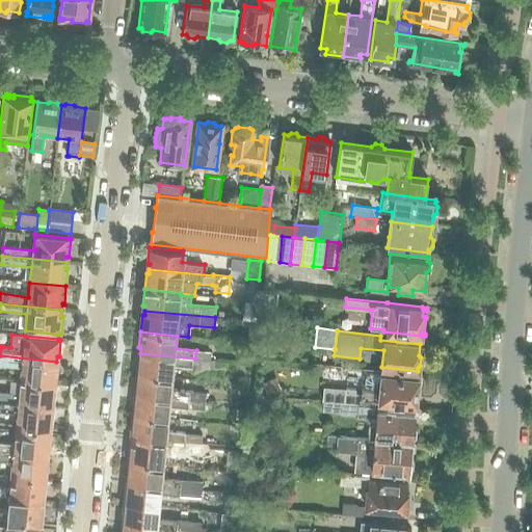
[(195,358),(210,360),(211,351),(196,350),(195,358)]
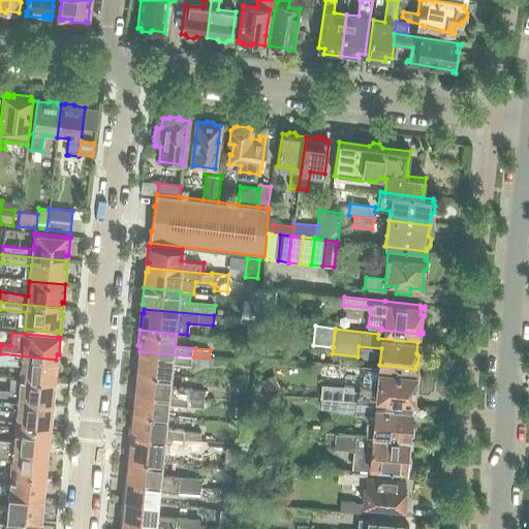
[(137,356),(135,372),(172,375),(173,363),(193,365),(194,356),(139,351),(139,356),(137,356)]
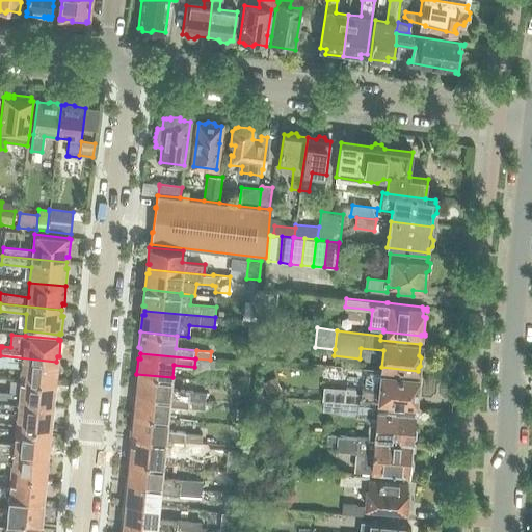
[(0,365),(22,367),(21,380),(56,384),(58,368),(56,367),(56,362),(0,355),(0,365)]
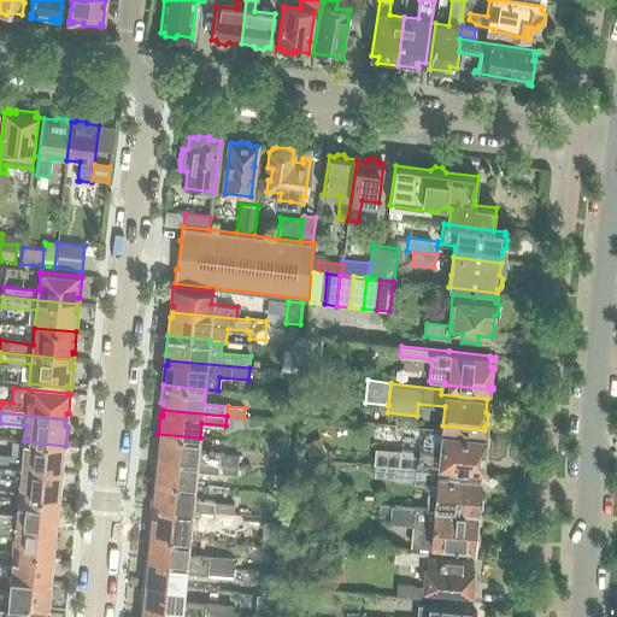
[(242,427),(244,417),(227,416),(225,425),(242,427)]
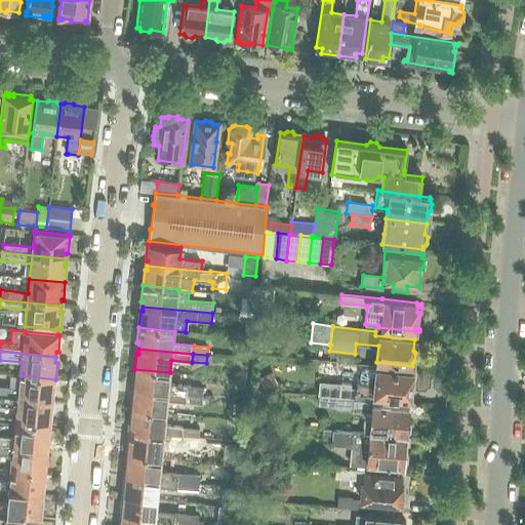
[(169,385),(170,372),(134,369),(133,384),(135,385),(134,390),(188,395),(189,386),(169,385)]
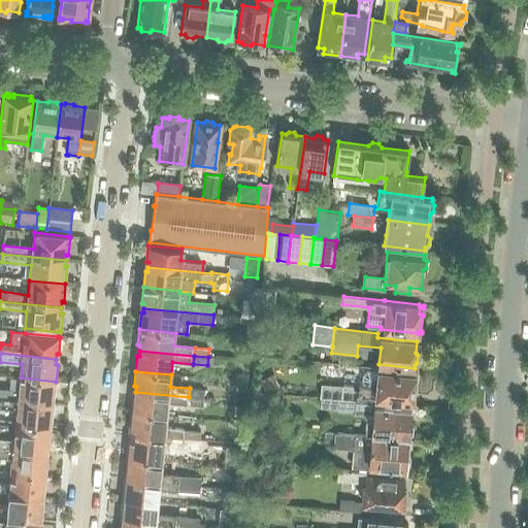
[(343,386),(342,400),(371,402),(371,398),(411,402),(413,391),(415,389),(416,381),(414,378),(415,375),(378,371),(378,373),(366,372),(362,375),(361,386),(359,386),(358,391),(353,391),(353,387),(343,386)]
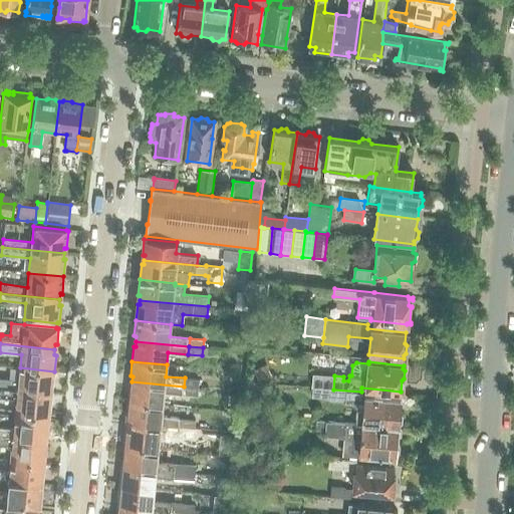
[(258,379),(269,375),(265,365),(254,370),(258,379)]
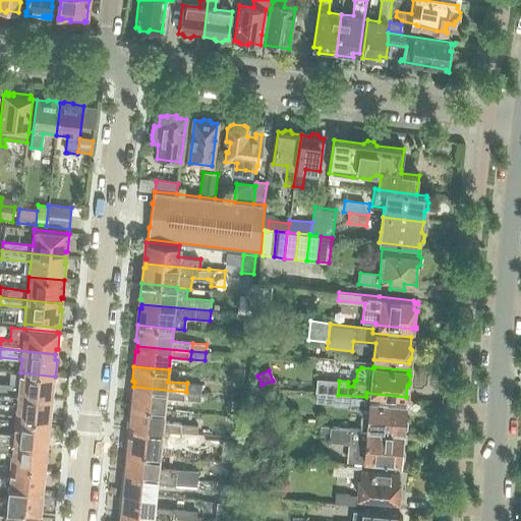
[(0,393),(51,398),(51,393),(53,393),(55,377),(20,372),(19,386),(0,383),(0,393)]
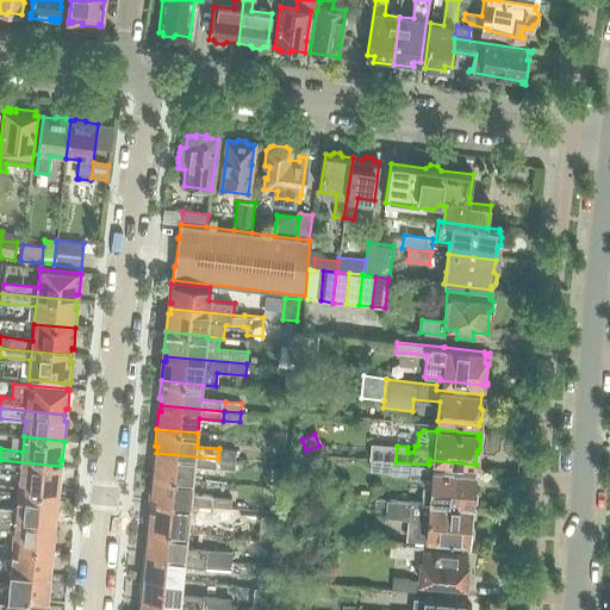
[(386,446),(384,461),(390,462),(396,462),(397,446),(386,446)]
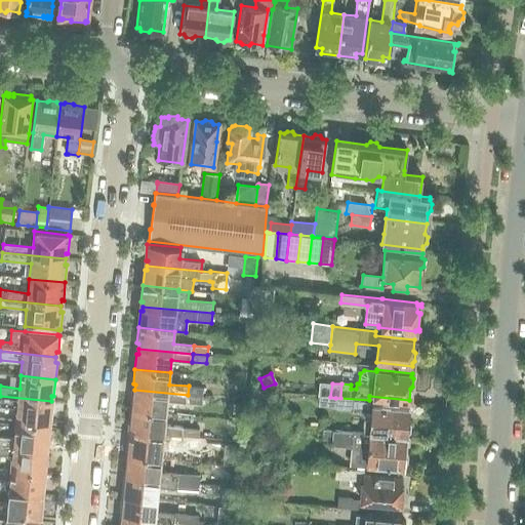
[(188,395),(202,396),(203,388),(189,386),(188,395)]
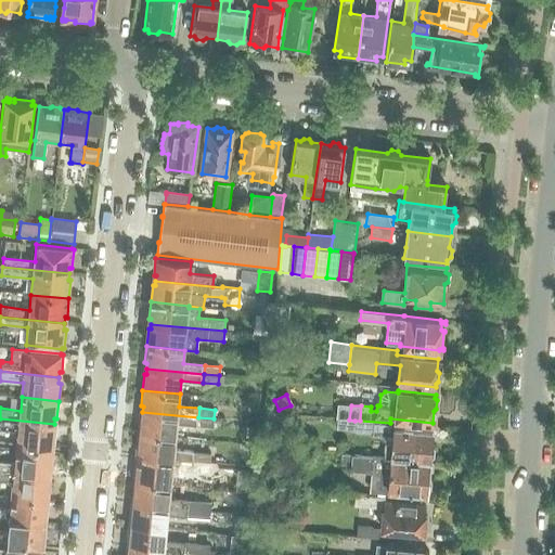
[(198,417),(142,412),(142,417),(140,416),(138,434),(176,437),(177,424),(197,426),(198,417)]
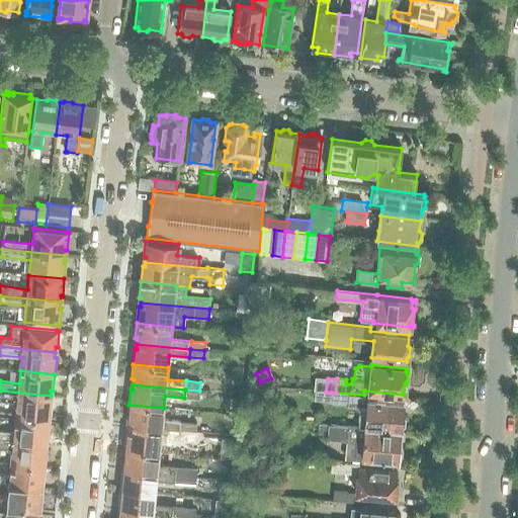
[(199,391),(185,390),(184,398),(199,399),(199,391)]
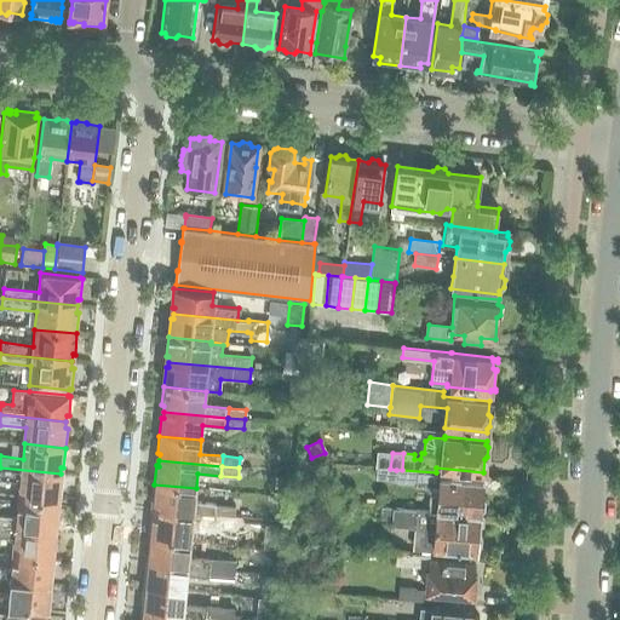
[(0,477),(19,480),(18,497),(58,500),(58,499),(61,500),(62,481),(59,480),(61,474),(0,468),(0,477)]
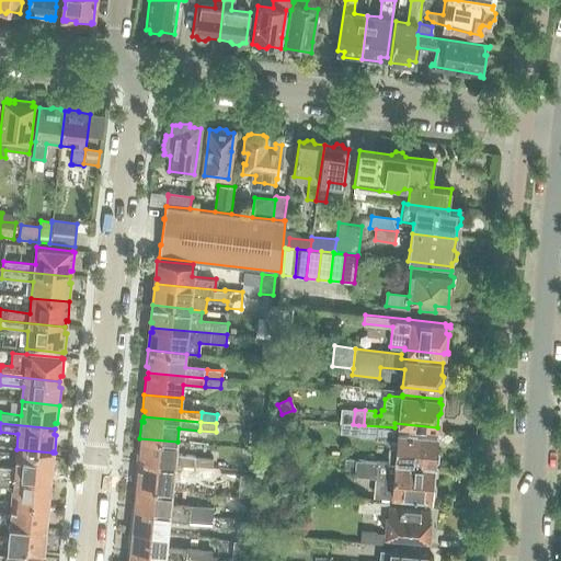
[(434,466),(434,465),(438,460),(439,453),(435,448),(436,437),(399,433),(399,428),(395,427),(364,425),(358,425),(358,433),(377,434),(376,438),(396,441),(396,445),(388,444),(387,462),(434,466)]
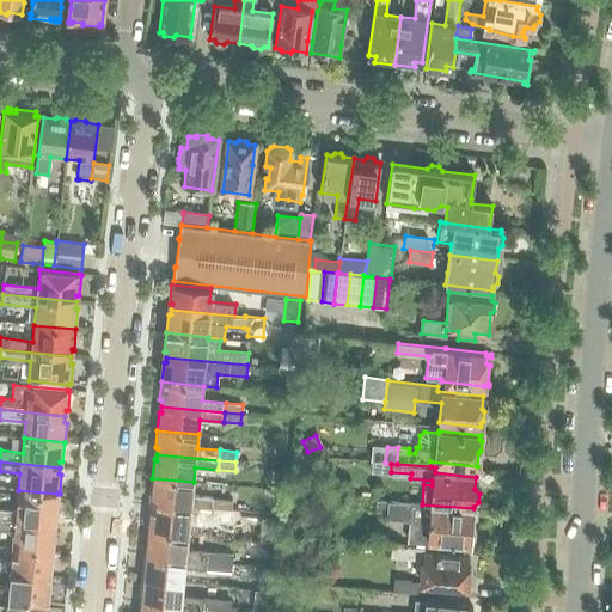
[(295,476),(293,491),(308,494),(310,482),(310,477),(295,476)]
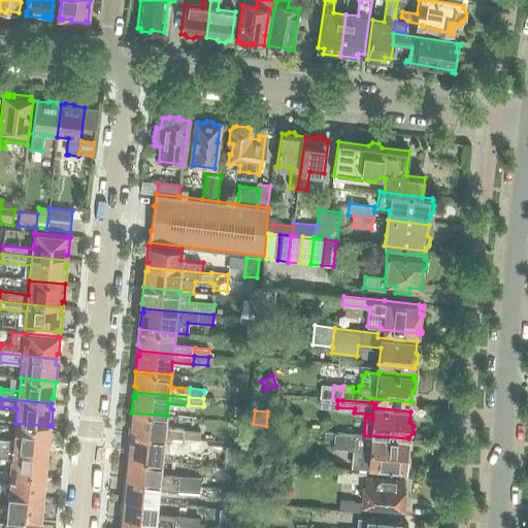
[(166,427),(167,416),(131,413),(130,427),(132,427),(131,433),(142,434),(185,438),(186,429),(166,427)]
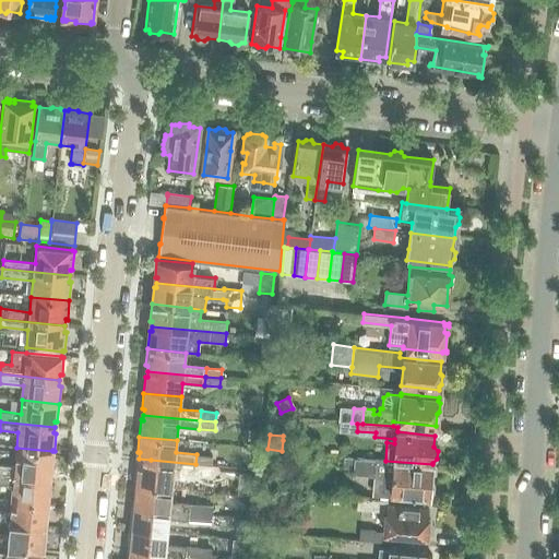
[(51,455),(16,452),(15,463),(15,466),(0,464),(0,475),(49,480),(49,474),(51,474),(54,456),(51,456),(51,455)]
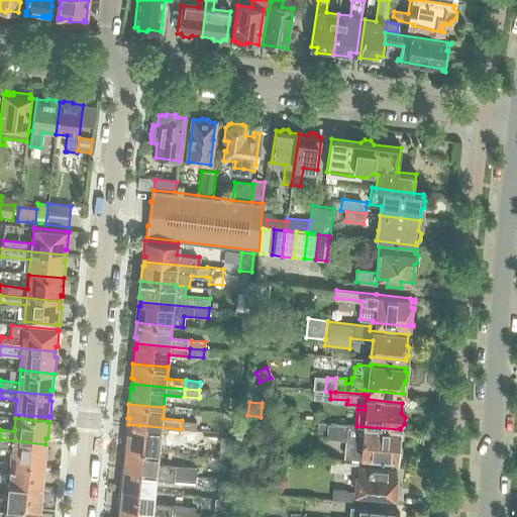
[(182,420),(181,429),(196,431),(197,422),(182,420)]
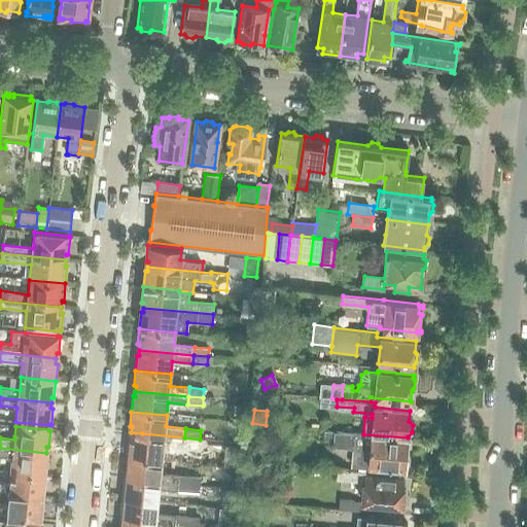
[(324,431),(323,441),(332,442),(334,431),(324,431)]
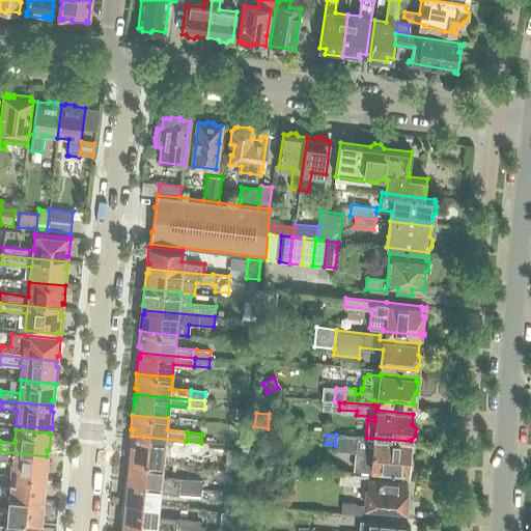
[(366,438),(336,435),(335,445),(335,450),(355,452),(354,470),(371,472),(371,470),(408,473),(408,471),(412,467),(413,459),(410,455),(411,441),(366,438)]
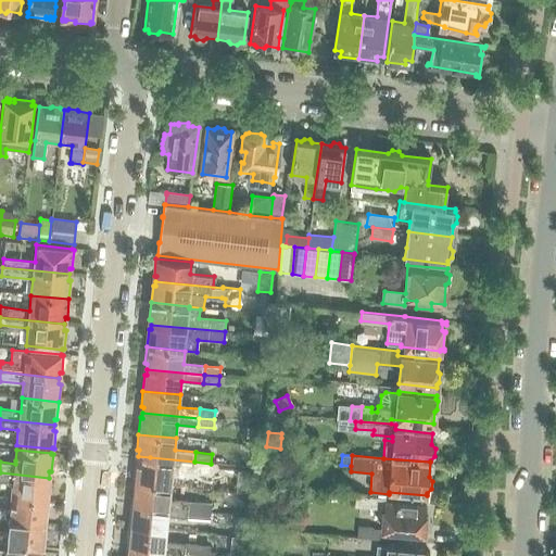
[(207,476),(209,467),(150,462),(150,457),(138,456),(137,466),(135,466),(134,482),(172,485),(173,472),(207,476)]
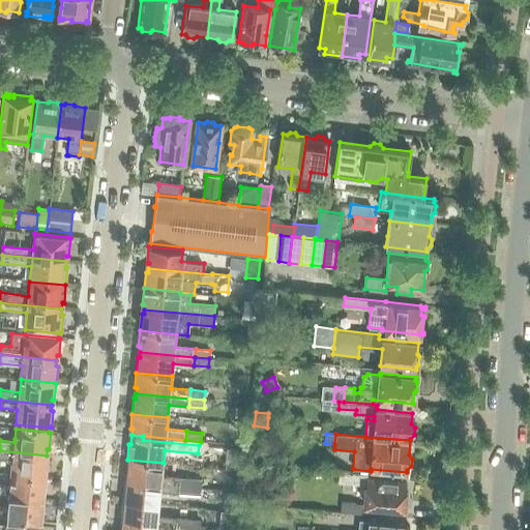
[(0,450),(0,459),(11,461),(10,474),(47,477),(48,461),(46,461),(47,455),(0,450)]
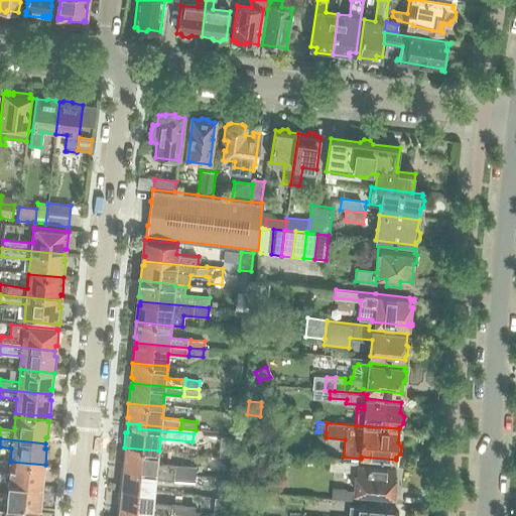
[(159,450),(124,447),(122,463),(124,463),(124,468),(196,475),(197,467),(158,463),(159,450)]
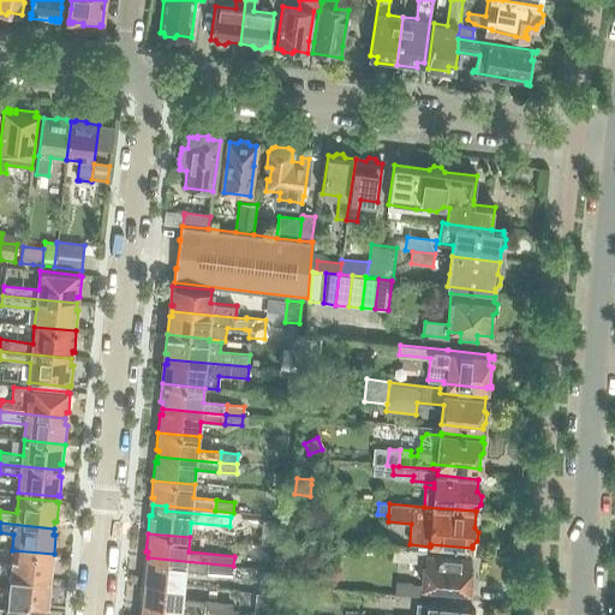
[(427,551),(415,550),(393,549),(392,560),(424,562),(424,574),(423,586),(469,590),(471,560),(460,560),(460,559),(442,557),(425,556),(427,551)]
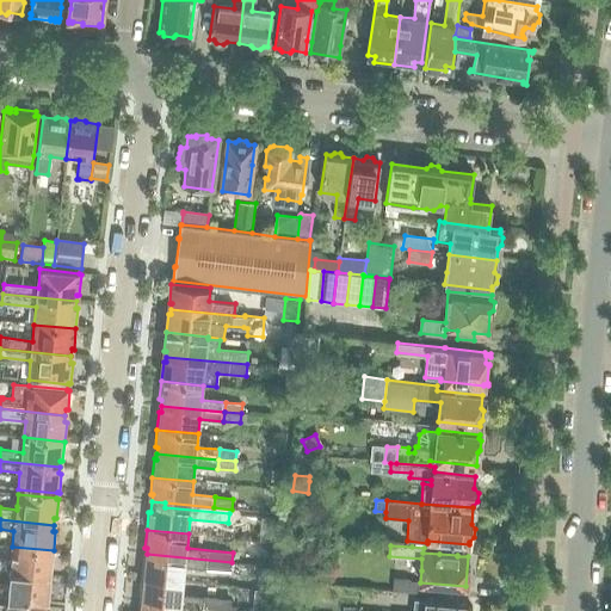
[(0,559),(0,571),(49,576),(49,569),(51,571),(54,550),(12,547),(11,560),(0,559)]
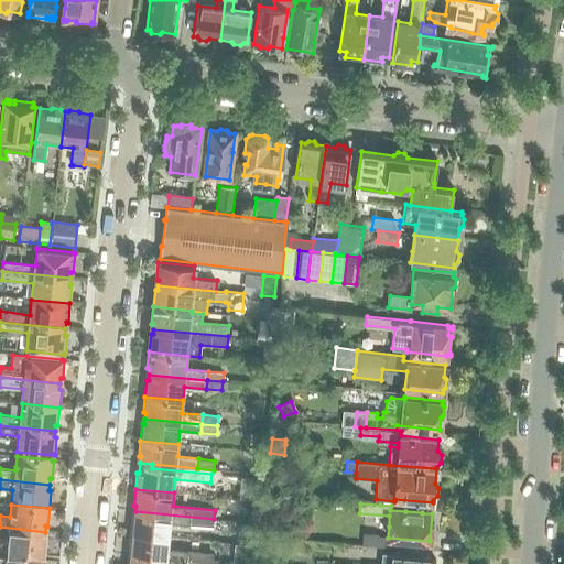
[(214,519),(136,511),(134,517),(132,517),(131,533),(170,537),(171,523),(214,528),(214,519)]
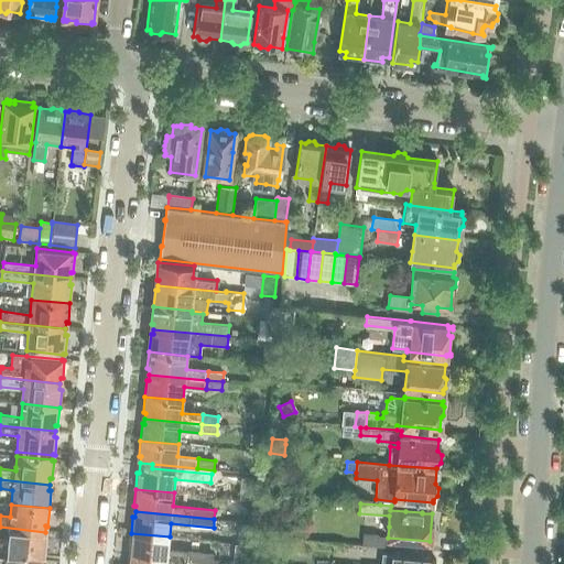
[(0,537),(8,538),(7,553),(43,556),(43,555),(45,555),(46,538),(44,538),(45,532),(0,527),(0,537)]
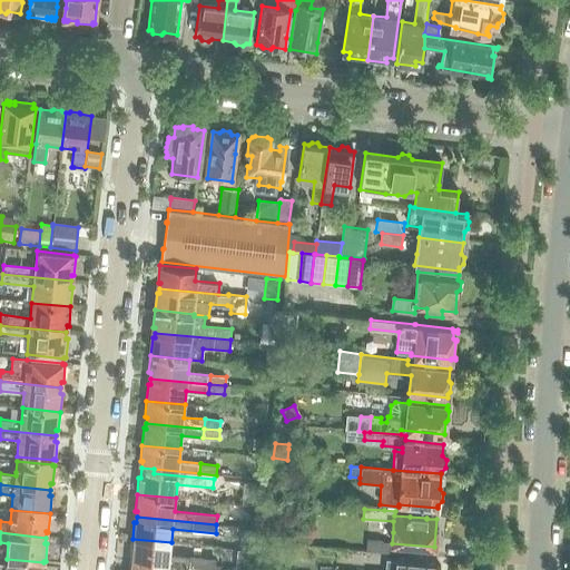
[(172,542),(133,539),(130,554),(133,556),(133,561),(189,567),(209,568),(210,559),(170,556),(172,542)]
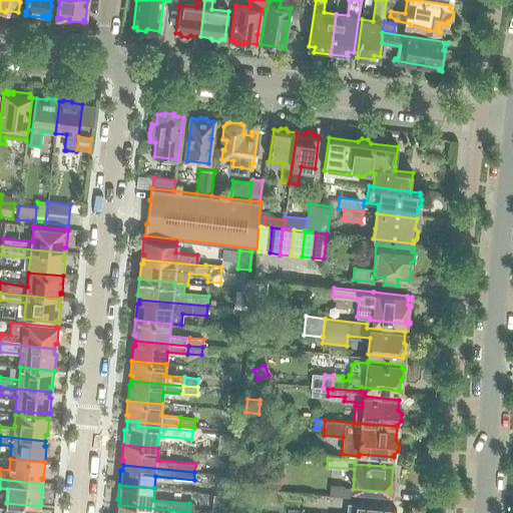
[(343,498),(344,488),(344,486),(331,485),(330,496),(343,498)]
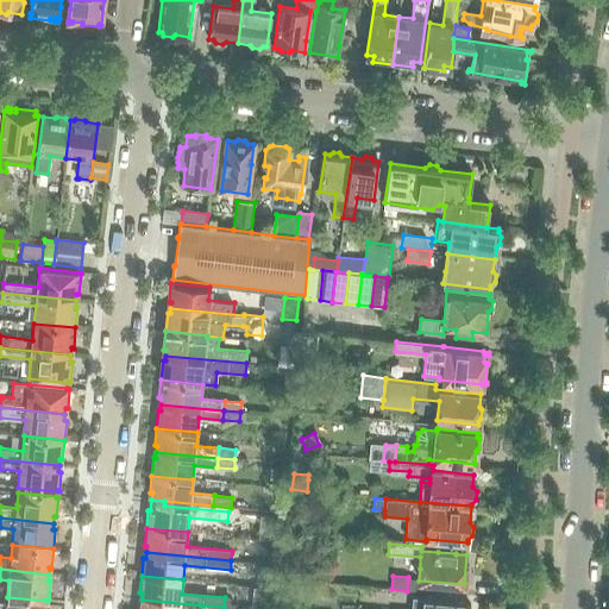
[(470,608),(470,606),(465,606),(465,602),(412,597),(410,608),(470,608)]
